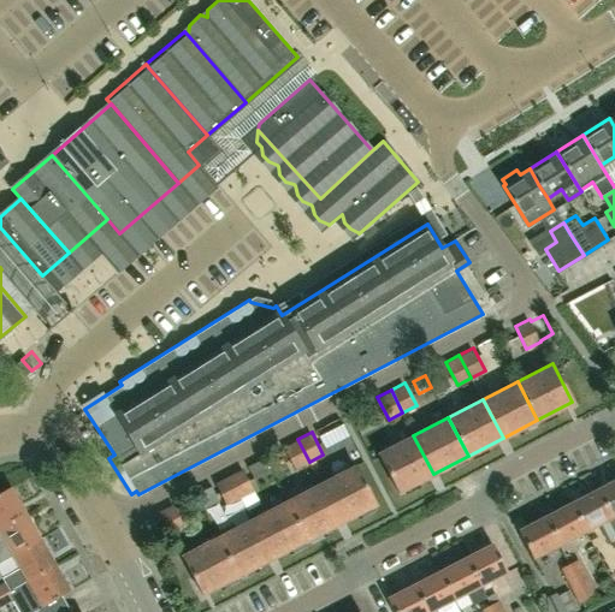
[(433,474),(413,435),(378,453),(398,492),(433,474)]
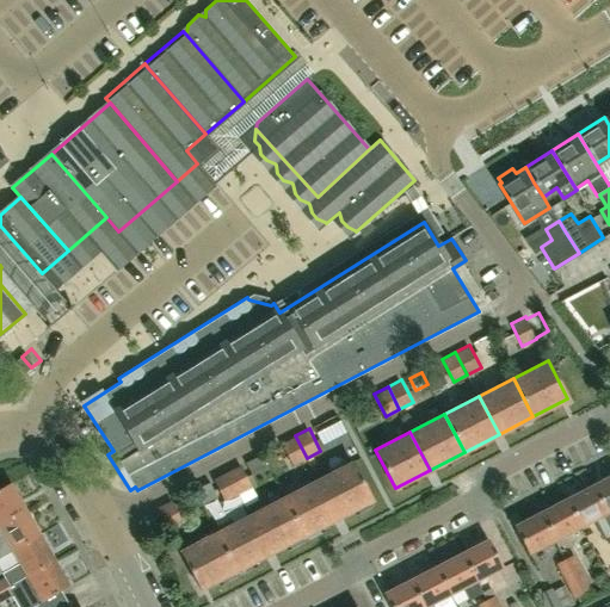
[(307,458),(295,435),(282,443),(293,465),(307,458)]
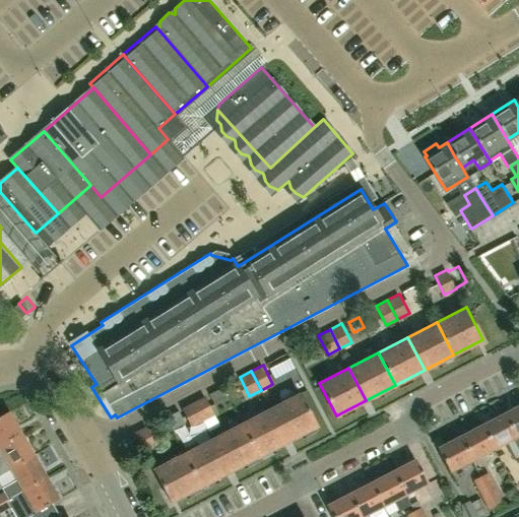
[(228,397),(221,386),(209,392),(215,403),(228,397)]
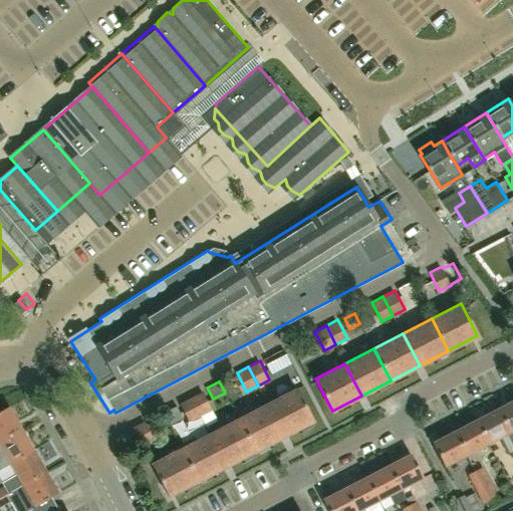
[(296,389),(268,404),(285,437),(313,422),(296,389)]
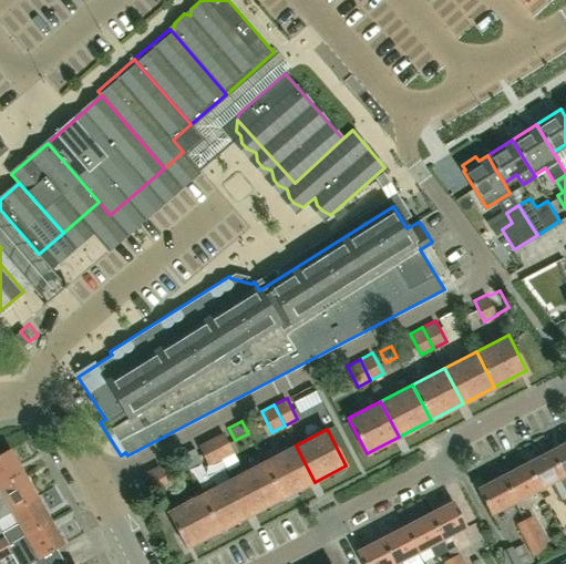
[(211,437),(222,458),(234,451),(224,430),(211,437)]
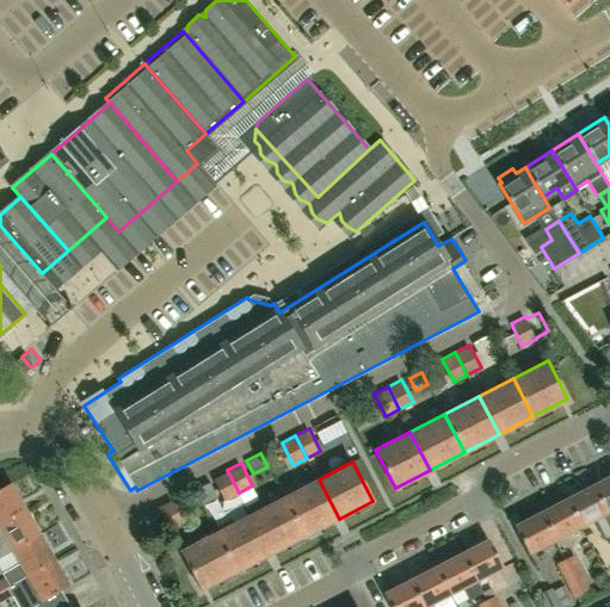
[(239,493),(227,470),(214,477),(225,500),(239,493)]
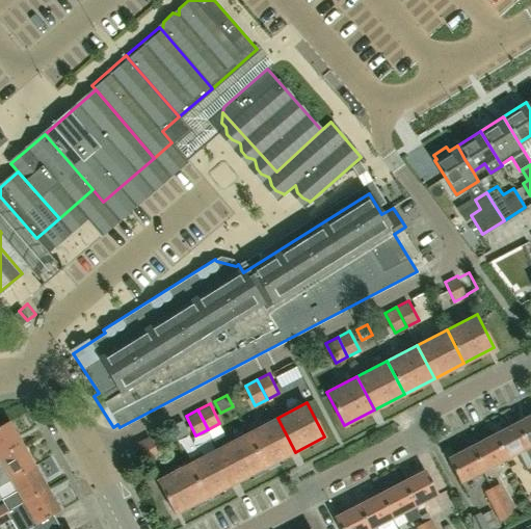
[(530,414),(516,422),(530,450),(530,467),(530,414)]
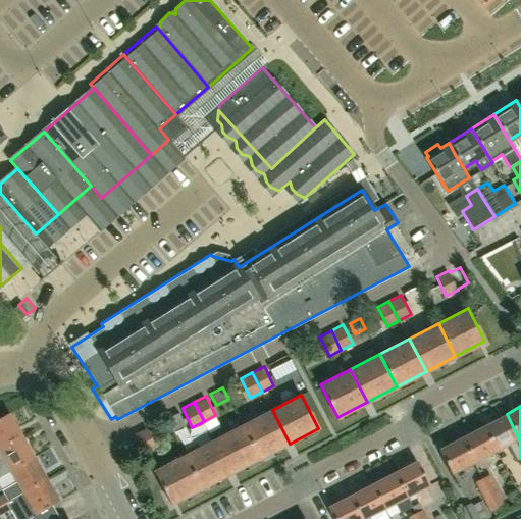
[(290,444),(272,410),(243,425),(260,459),(290,444)]
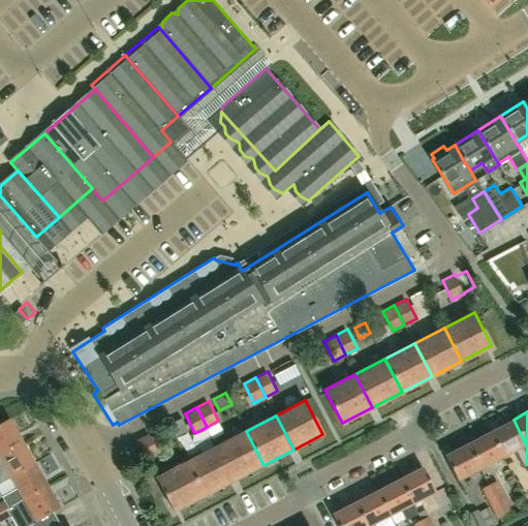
[(0,452),(22,440),(8,416),(0,421),(0,452)]
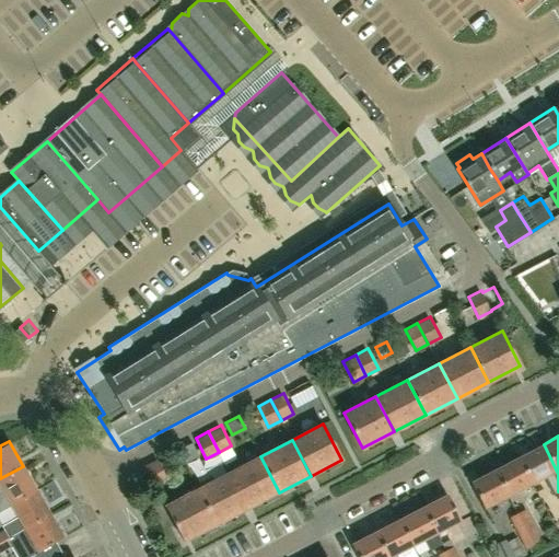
[(558,474),(544,444),(519,456),(533,483),(545,476),(552,492),(558,490),(558,491),(558,474)]
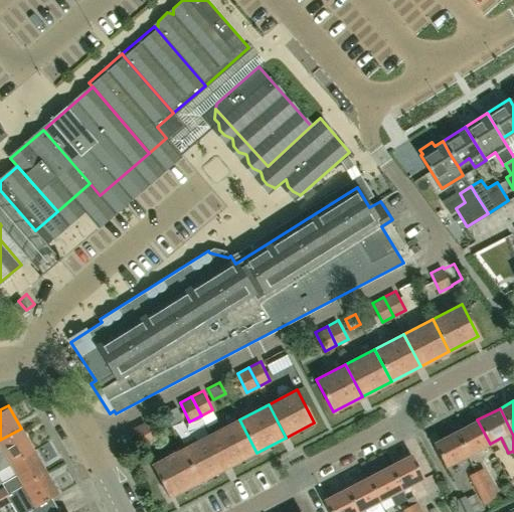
[(257,453),(239,419),(210,435),(227,468),(257,453)]
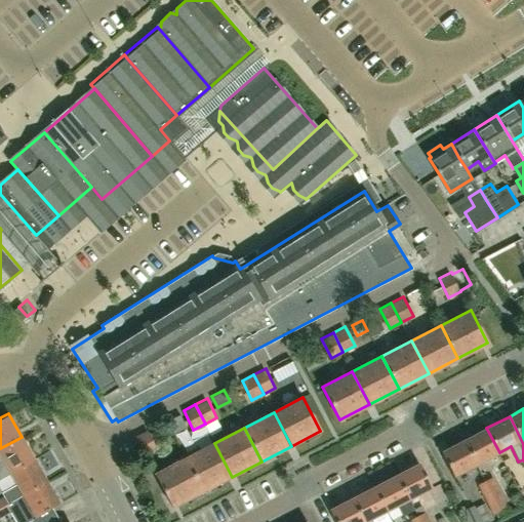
[(499,452),(486,428),(464,440),(480,472),(482,471),(478,464),(499,452)]
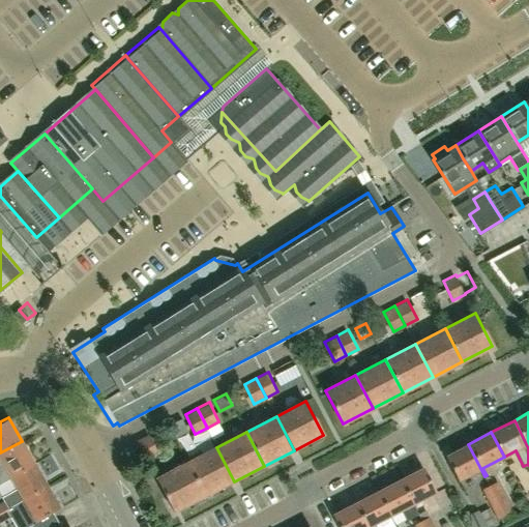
[(147,459),(159,452),(149,433),(137,439),(147,459)]
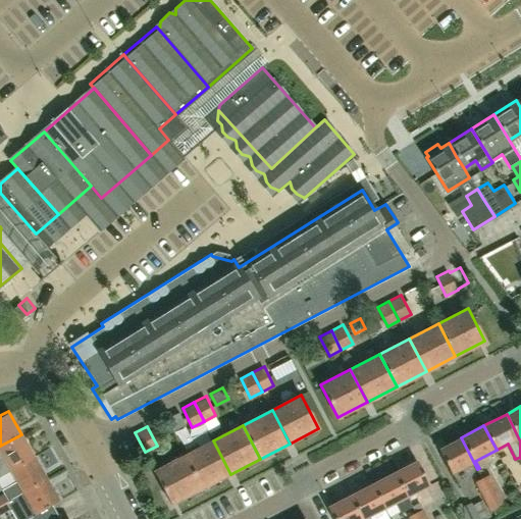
[(21,434),(0,446),(0,461),(5,459),(11,469),(34,456),(21,434)]
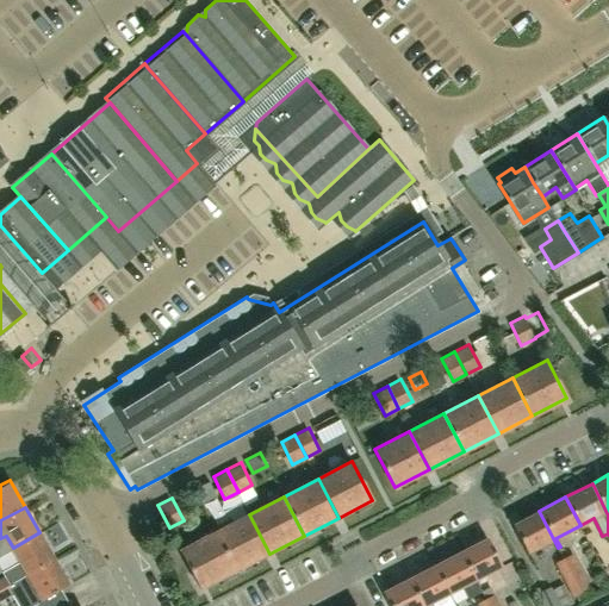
[(558,548),(539,511),(513,524),(527,553),(545,544),(550,553),(558,548)]
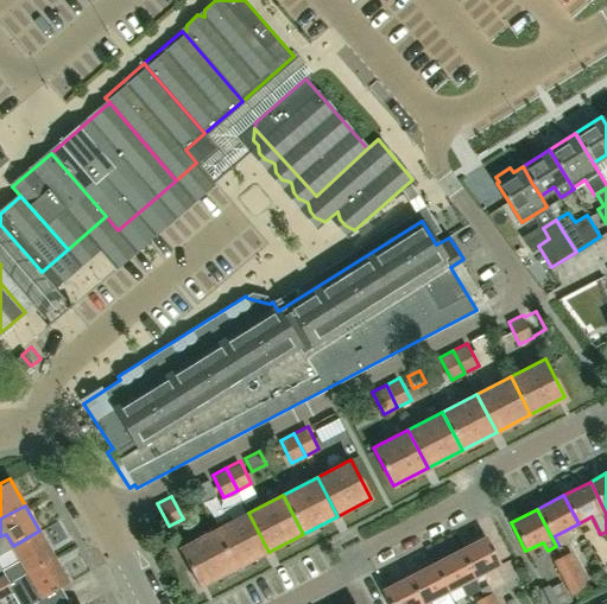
[(269,552),(248,513),(215,529),(235,568),(269,552)]
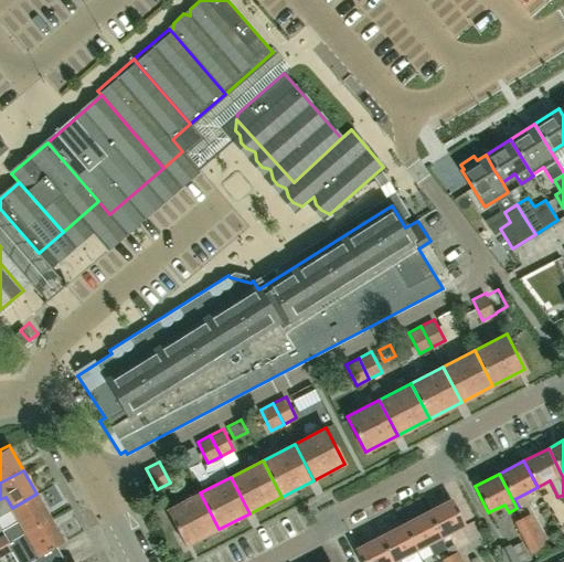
[(219,529),(200,492),(168,509),(187,545),(219,529)]
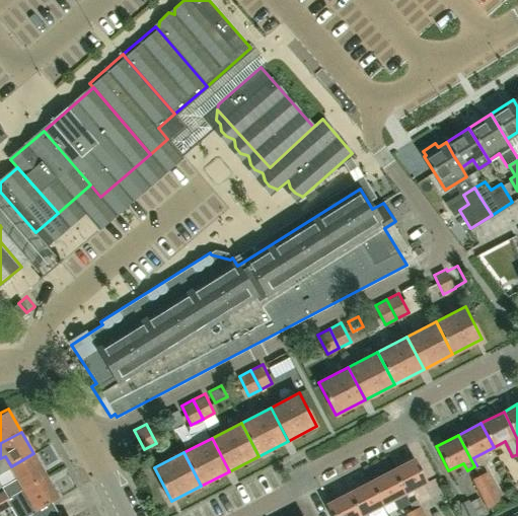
[(2,486),(4,489),(3,490),(7,496),(7,498),(47,475),(33,453),(11,466),(17,476),(2,486)]
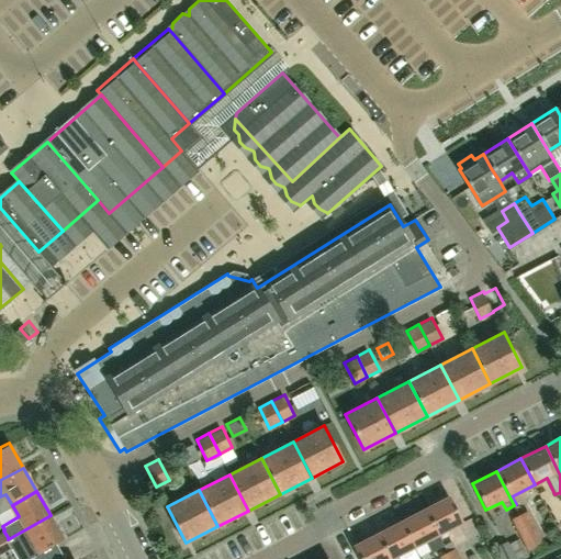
[(448,496),(424,509),(434,527),(444,545),(447,551),(447,550),(451,558),(462,558),(456,546),(458,545),(449,528),(462,522),(448,496)]
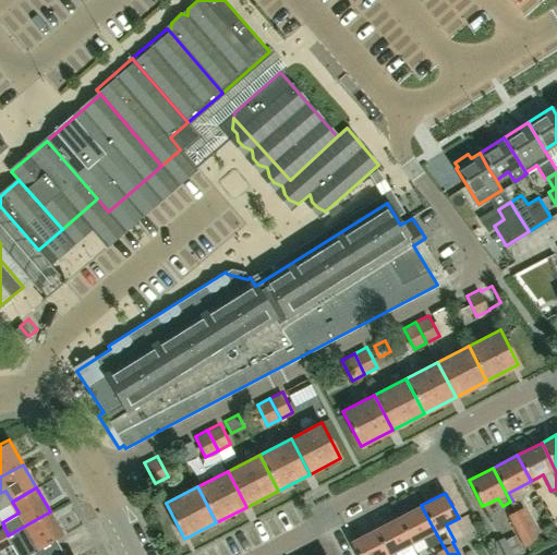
[(421,505),(398,517),(411,543),(424,537),(428,546),(440,541),(431,523),(421,505)]
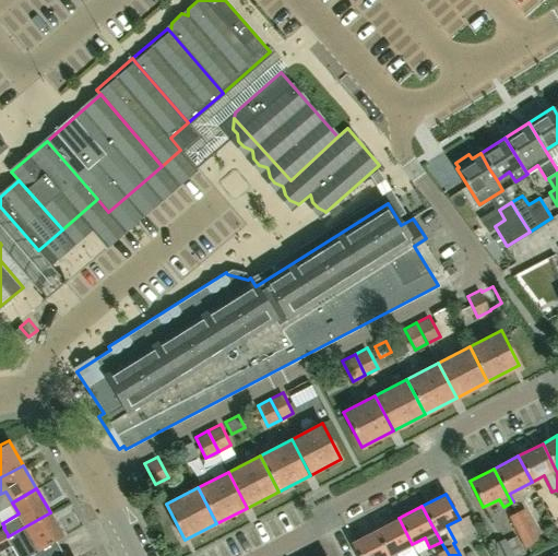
[(519,532),(534,523),(525,507),(510,515),(519,532)]
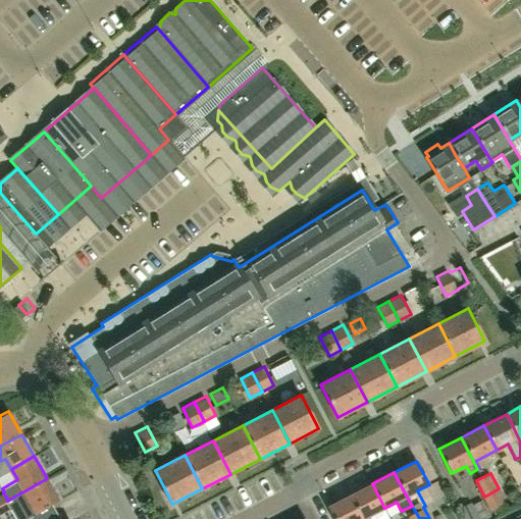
[(11,506),(17,518),(23,518),(34,513),(52,503),(59,499),(47,478),(7,501),(11,506)]
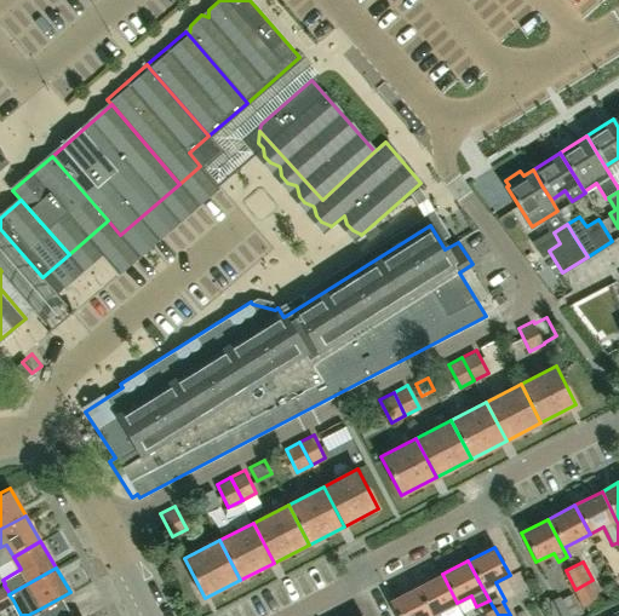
[(442,574),(416,587),(430,615),(433,615),(431,615),(446,615),(443,610),(457,603),(442,574)]
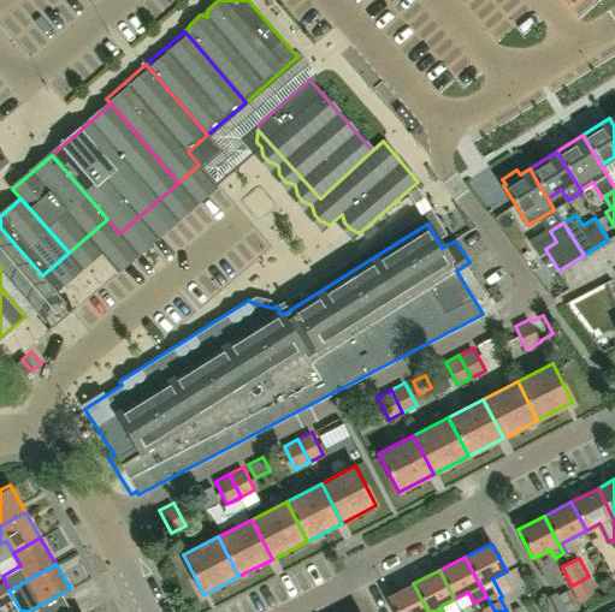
[(589,576),(572,586),(580,602),(598,594),(589,576)]
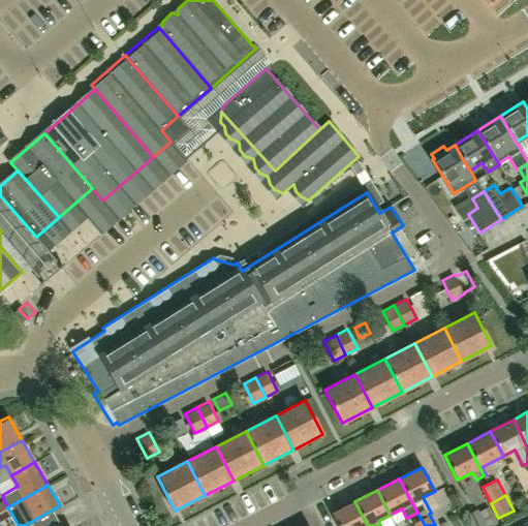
[(0,519),(11,513),(7,507),(7,505),(3,499),(0,500),(0,519)]
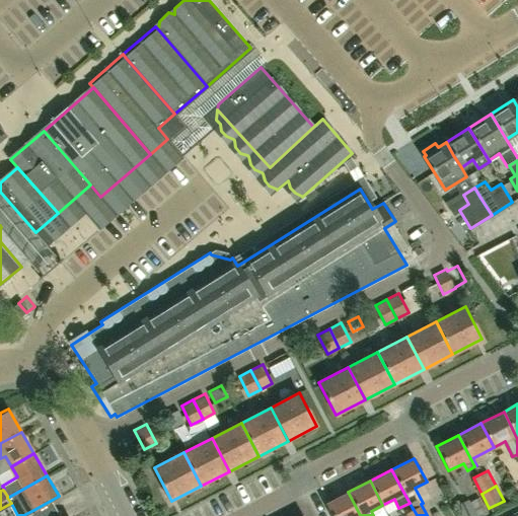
[(360,515),(348,492),(325,504),(331,515),(360,515)]
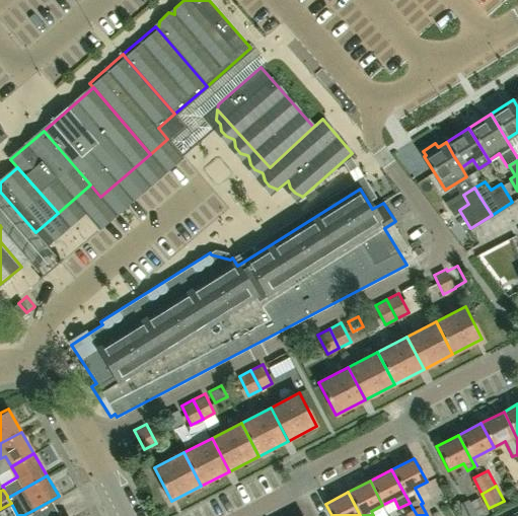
[(455,505),(460,515),(478,515),(489,511),(479,495),(470,500),(469,497),(455,505)]
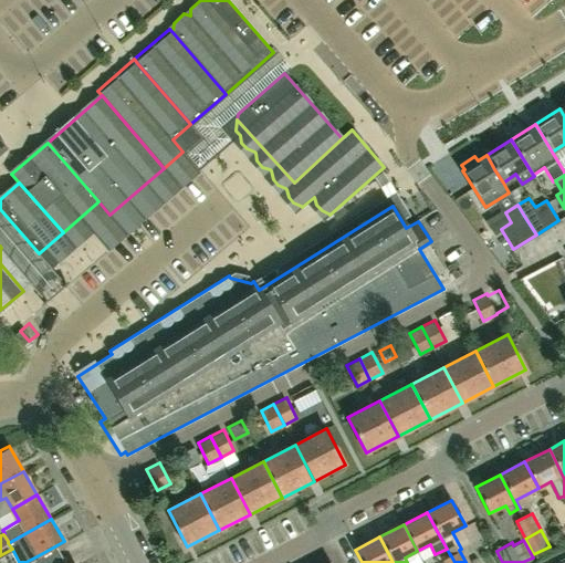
[(66,562),(63,556),(56,545),(37,556),(40,562),(66,562)]
